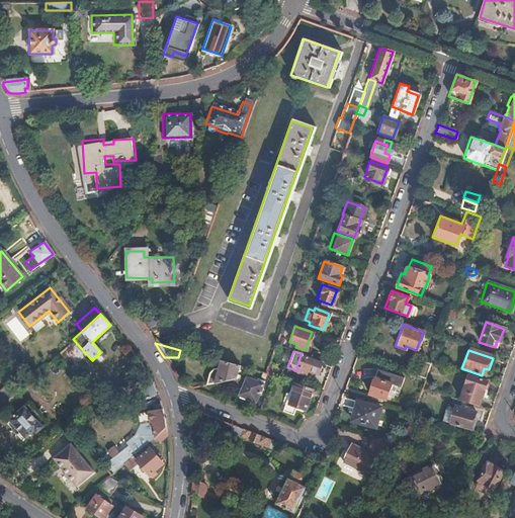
[(310,359),(311,357),(302,353),(296,366),(297,367),(296,370),(296,371),(305,374),(306,372),(309,373),(310,371),(316,373),(320,363),(310,359)]
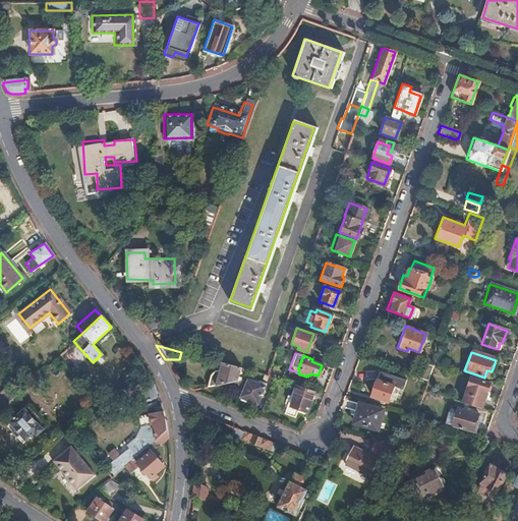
[(420,361),(415,377),(425,380),(430,365),(420,361)]
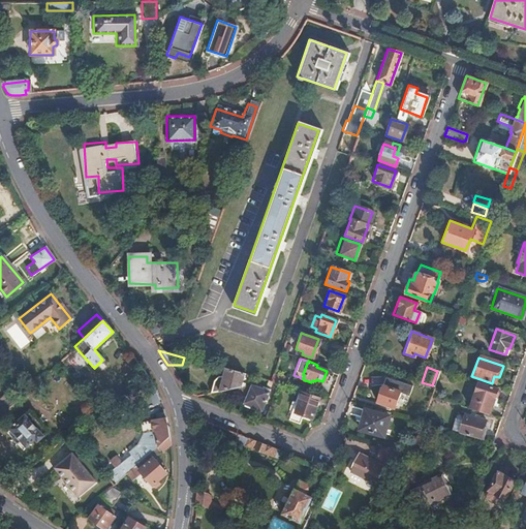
[(240,382),(243,374),(229,370),(223,369),(221,376),(218,376),(216,378),(214,380),(210,394),(224,391),(243,386),(244,386),(240,382)]
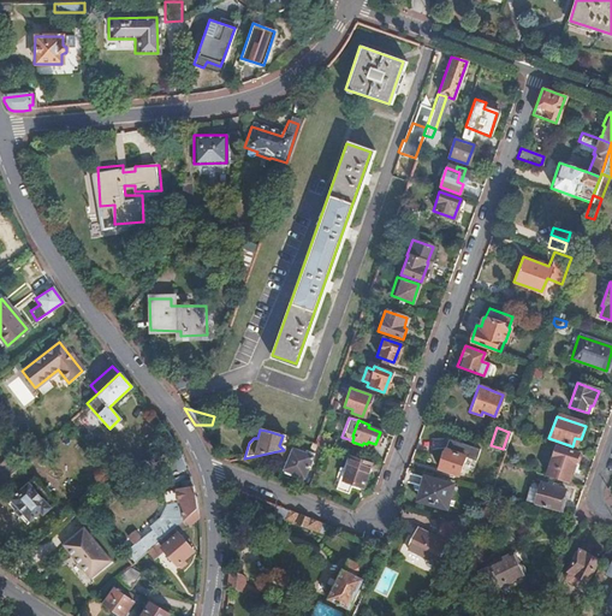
[(318,433),(314,443),(331,448),(333,438),(318,433)]
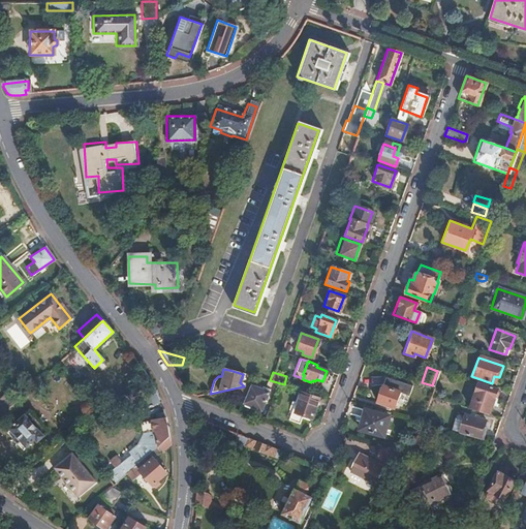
[(410,385),(385,376),(381,385),(375,401),(392,407),(397,392),(407,396),(410,385)]
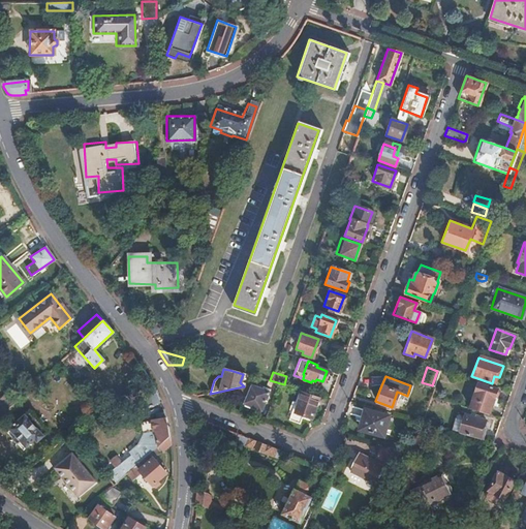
[(476,383),(468,408),(487,414),(495,390),(476,383)]
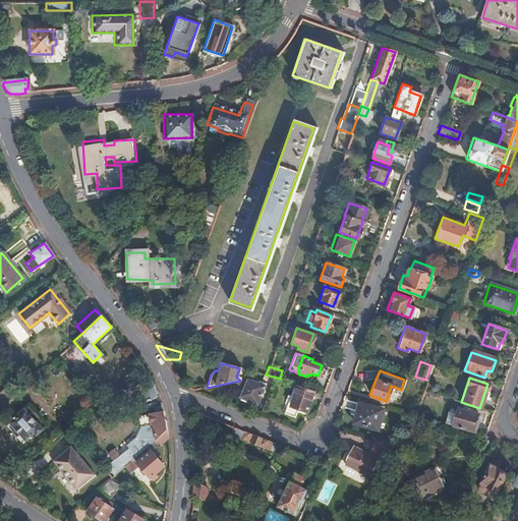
[(254,404),(262,386),(245,380),(240,381),(239,381),(236,382),(237,385),(241,386),(237,398),(254,404)]
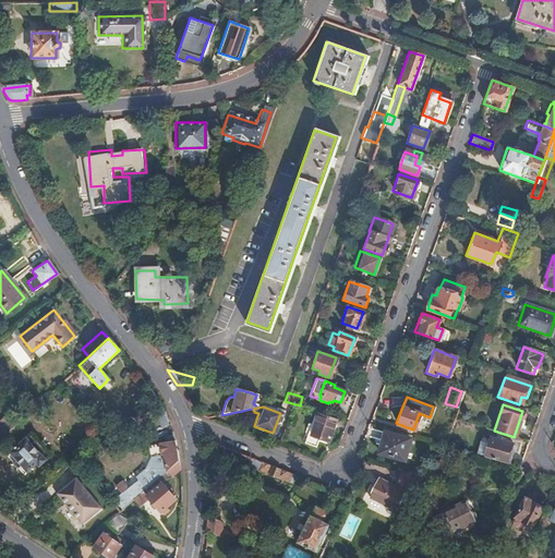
[(0,436),(14,424),(5,413),(0,417),(0,436)]
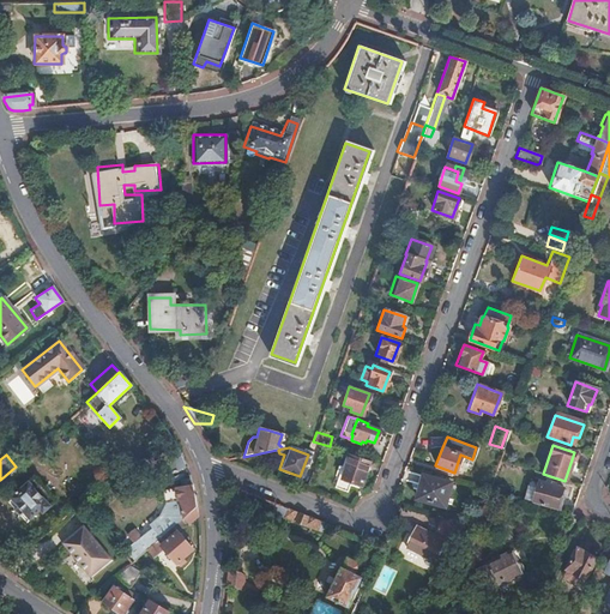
[(360,485),(368,463),(348,456),(342,471),(339,470),(333,487),(346,492),(350,482),(360,485)]
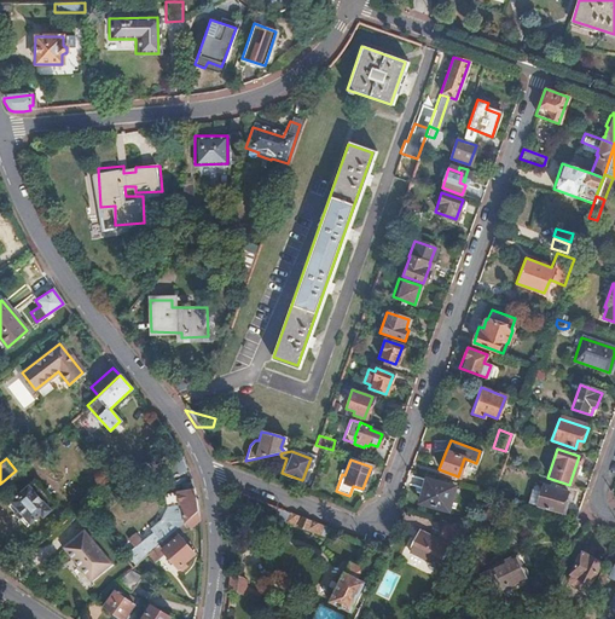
[(452,489),(424,480),(418,502),(446,510),(452,489)]
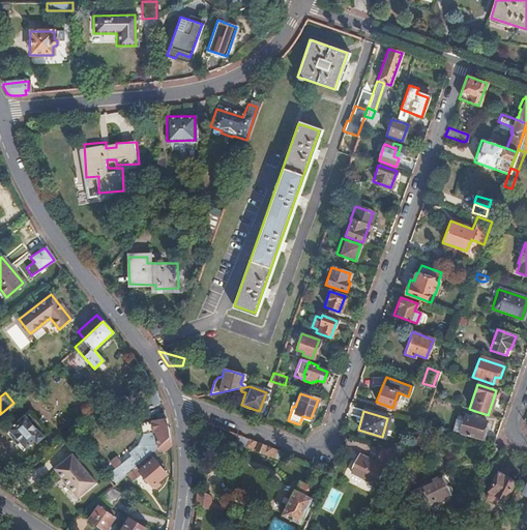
[(29,412),(9,430),(25,448),(35,438),(38,442),(48,433),(29,412)]
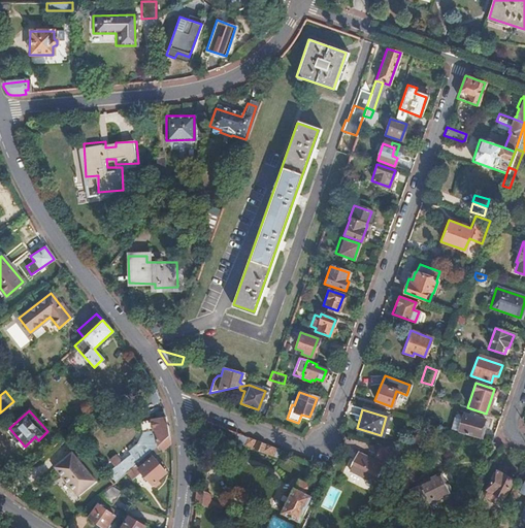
[(452,414),(447,430),(478,439),(483,420),(461,415),(460,416),(452,414)]
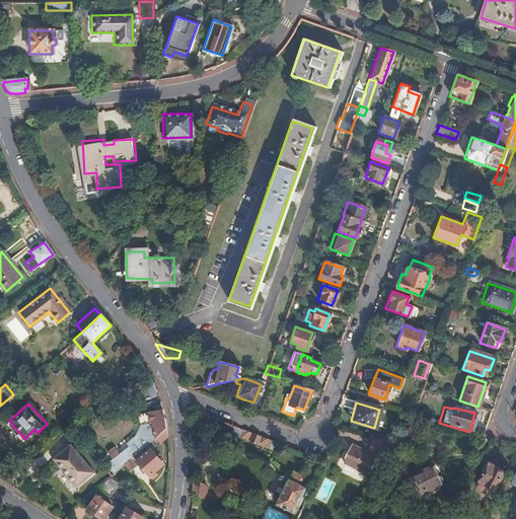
[(163,423),(161,413),(160,410),(134,415),(137,426),(133,435),(125,442),(128,446),(106,465),(114,472),(123,464),(144,445),(151,439),(164,428),(163,423)]
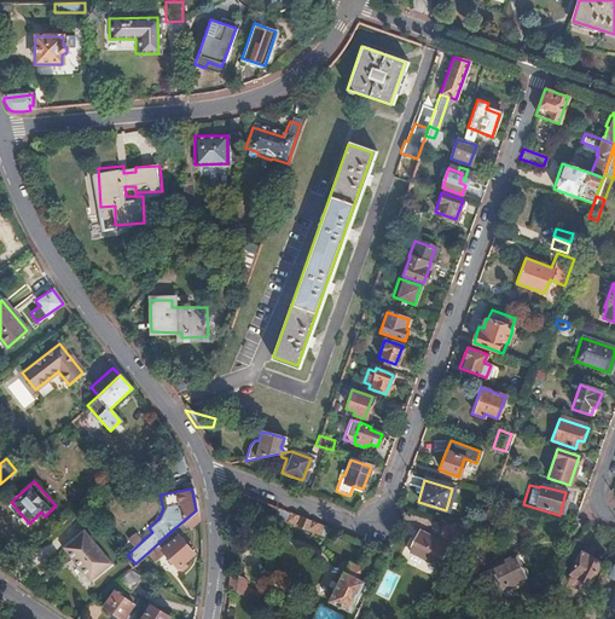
[(186,530),(197,520),(197,516),(196,510),(180,524),(186,530)]
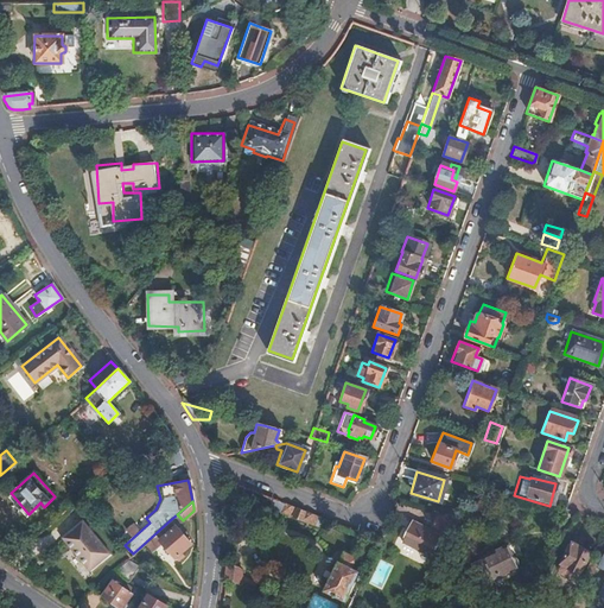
[(318,518),(277,501),(273,510),(316,525),(318,518)]
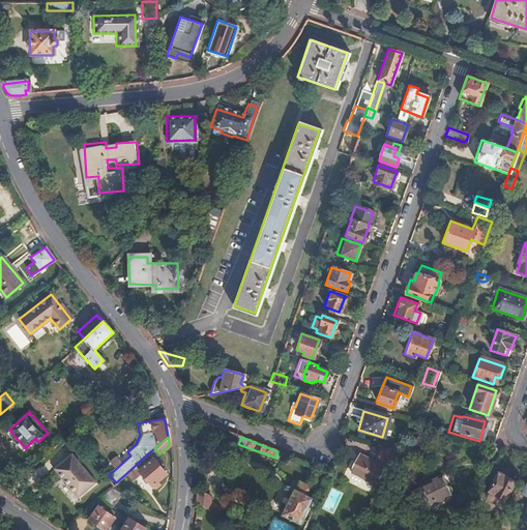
[(393,461),(399,452),(378,445),(375,455),(393,461)]
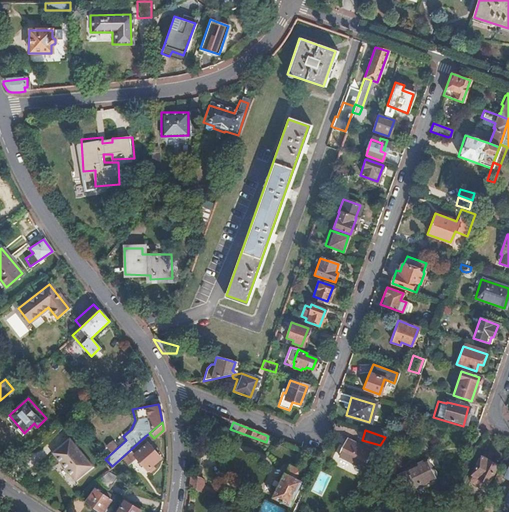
[(90,467),(67,439),(50,453),(74,481),(90,467)]
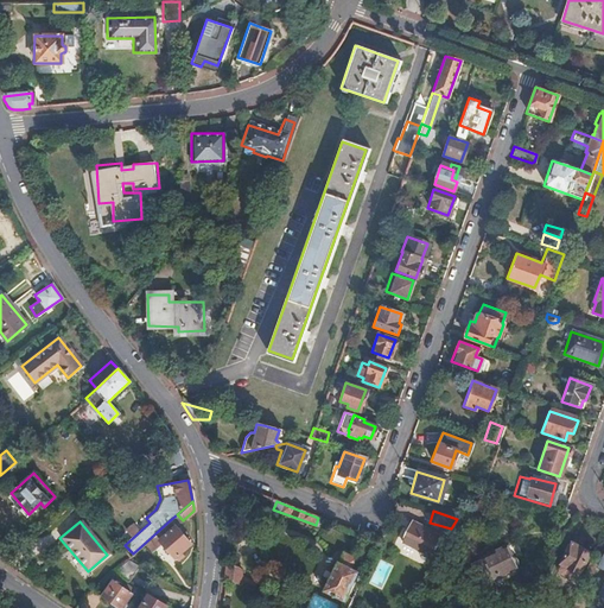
[(169,521),(144,544),(151,551),(160,543),(173,558),(189,544),(169,521)]
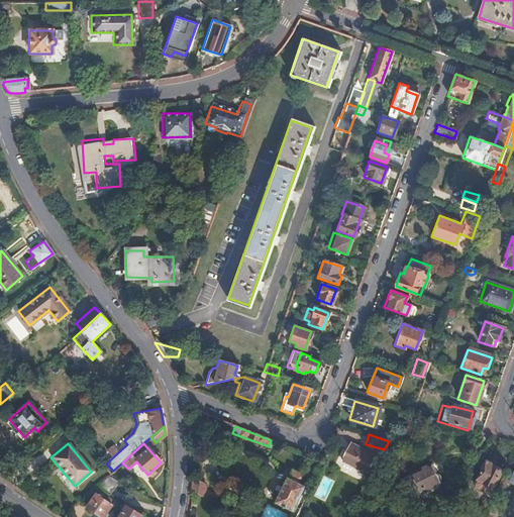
[(365,473),(373,455),(347,443),(339,459),(365,473)]
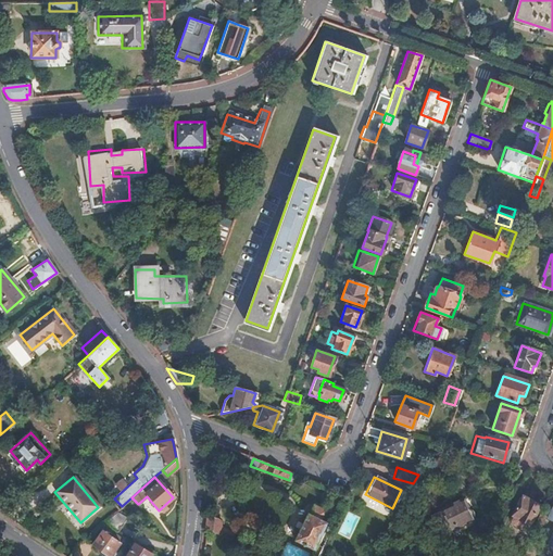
[(13,506),(1,492),(0,493),(0,514),(2,516),(13,506)]
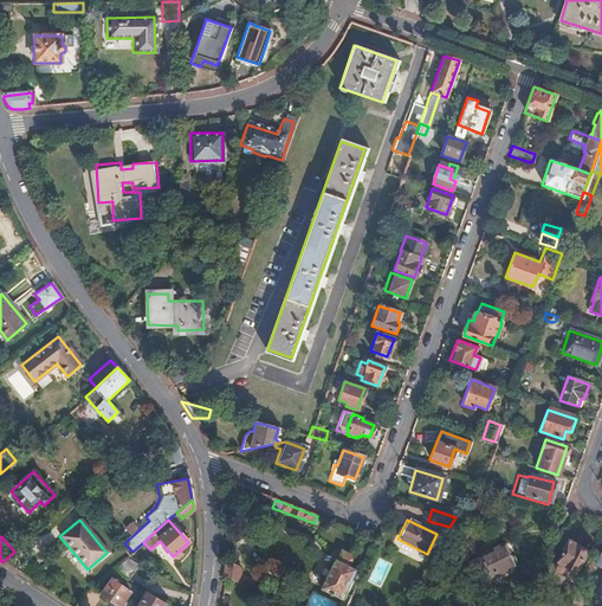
[(575,572),(586,550),(567,542),(557,562),(557,563),(555,569),(557,573),(565,577),(569,575),(571,571),(575,572)]
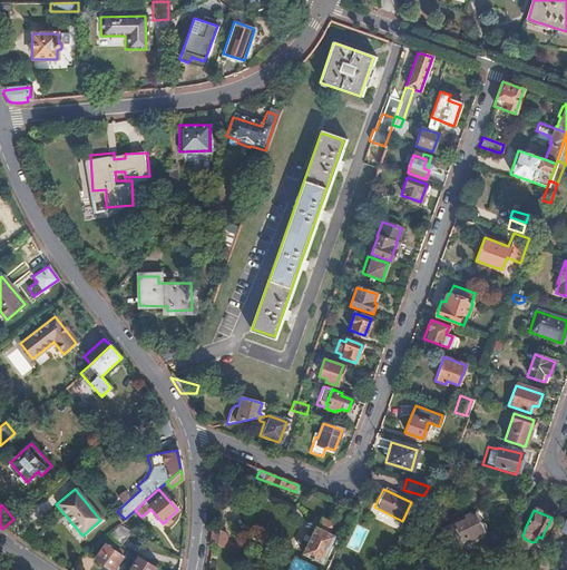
[(478,524),(472,512),(450,523),(456,533),(455,534),(460,543),(484,532),(482,530),(484,527),(482,524),(478,524)]
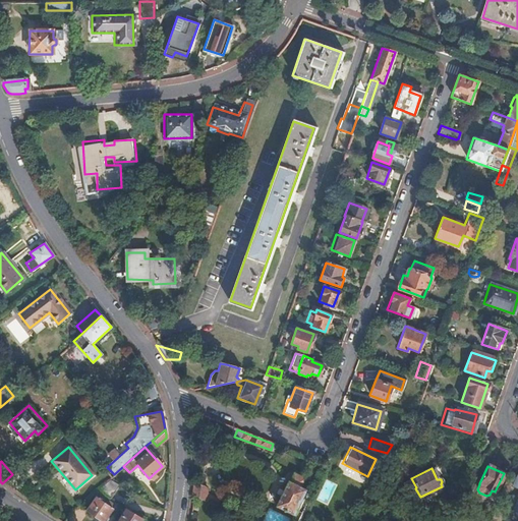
[(294,514),(306,489),(300,485),(303,478),(292,472),(289,479),(288,480),(275,507),(293,516),(294,514)]
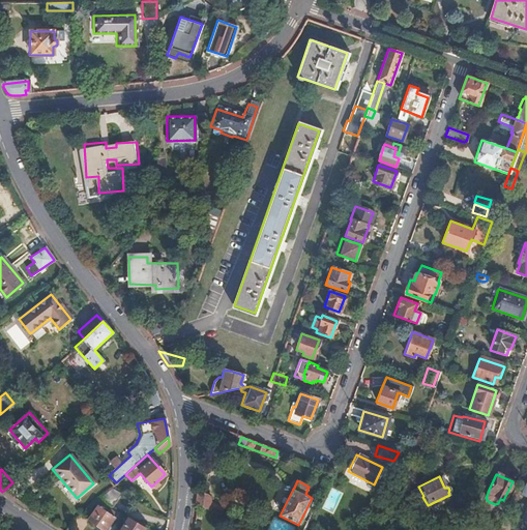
[(110,508),(118,494),(118,493),(109,489),(96,500),(110,508)]
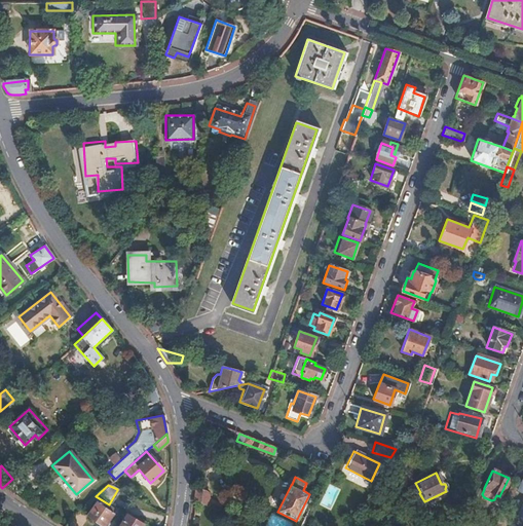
[(207,498),(207,492),(194,487),(193,499),(217,511),(219,504),(207,498)]
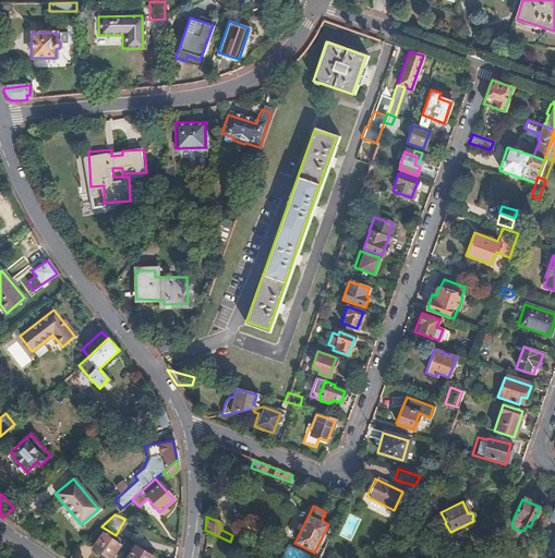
[(109,557),(118,545),(101,534),(93,548),(103,555),(101,557),(109,557)]
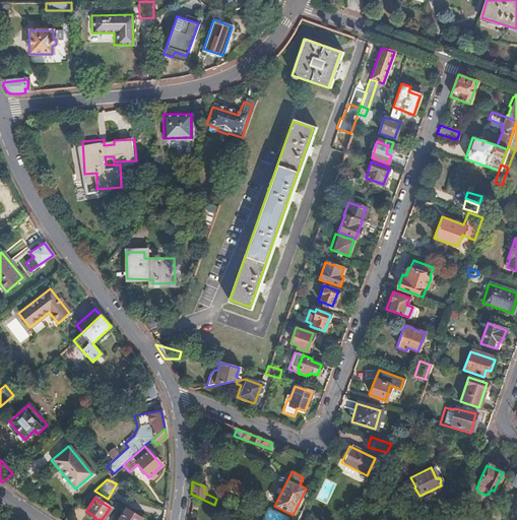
[(141,519),(142,519),(125,509),(118,519),(141,519)]
